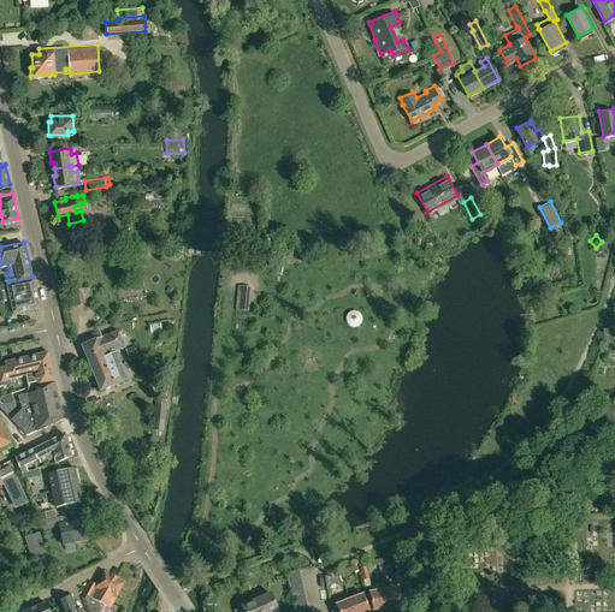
[(39,306),(33,277),(9,281),(6,281),(11,301),(13,312),(39,306)]
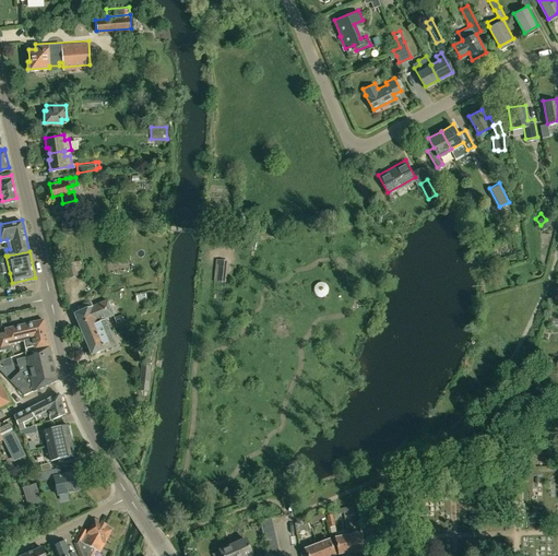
[(228,258),(215,257),(213,279),(226,280),(228,258)]
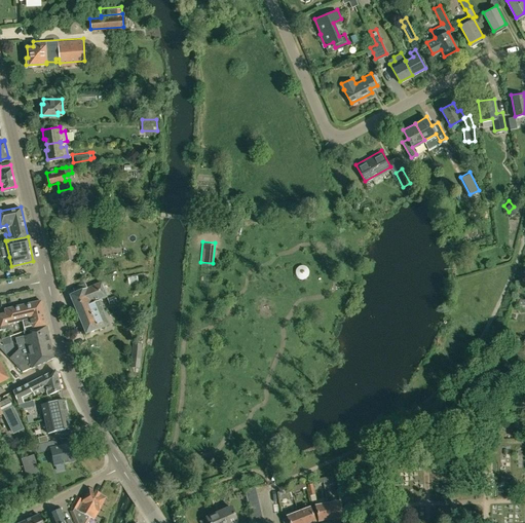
[(65,259),(71,257),(68,245),(62,247),(65,259)]
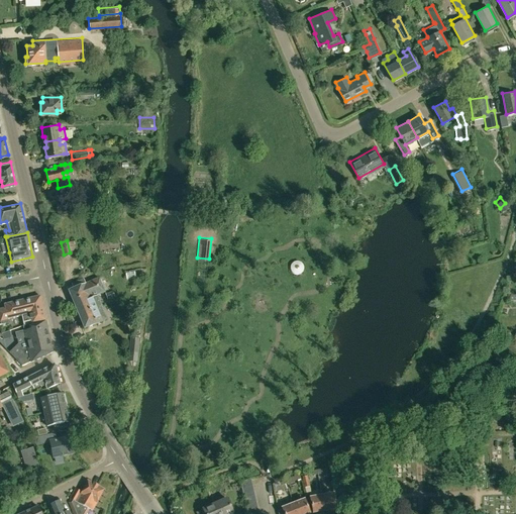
[(84,326),(106,317),(97,293),(104,290),(98,276),(85,281),(83,276),(71,281),(73,287),(69,289),(84,326)]
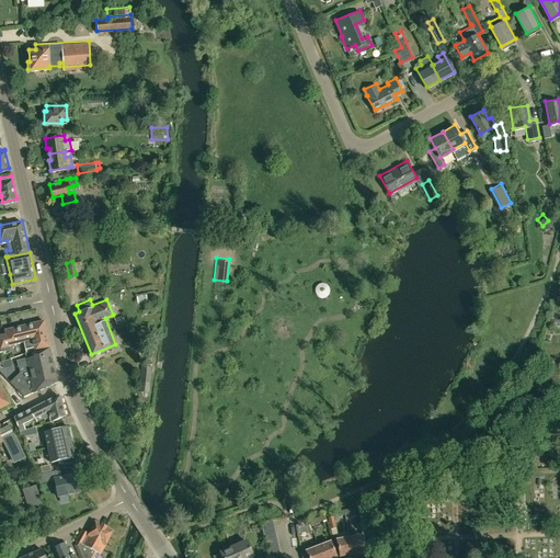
[(122,314),(114,316),(116,323),(124,320),(122,314)]
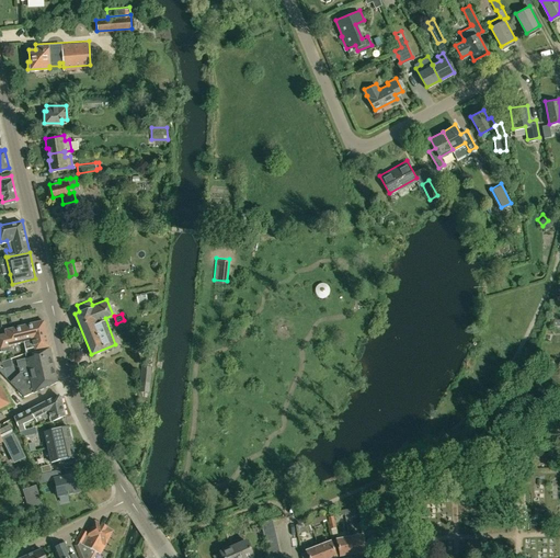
[(0,360),(24,351),(33,349),(49,345),(44,319),(4,328),(6,332),(0,333),(0,346),(2,354),(0,355),(0,360)]
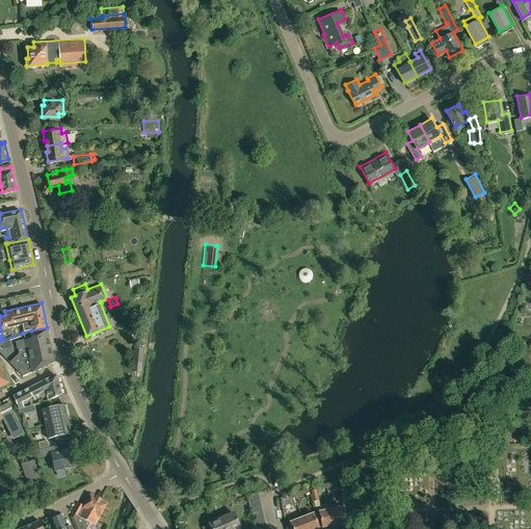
[(53,361),(47,327),(31,331),(23,333),(24,338),(16,340),(15,340),(16,346),(17,346),(18,351),(17,352),(12,348),(5,355),(4,356),(7,360),(22,374),(22,373),(31,370),(53,361)]
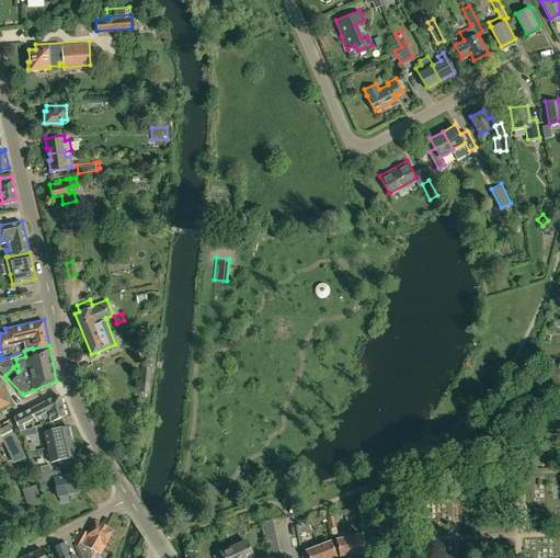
[(539,353),(539,365),(555,365),(555,355),(550,355),(550,353),(539,353)]
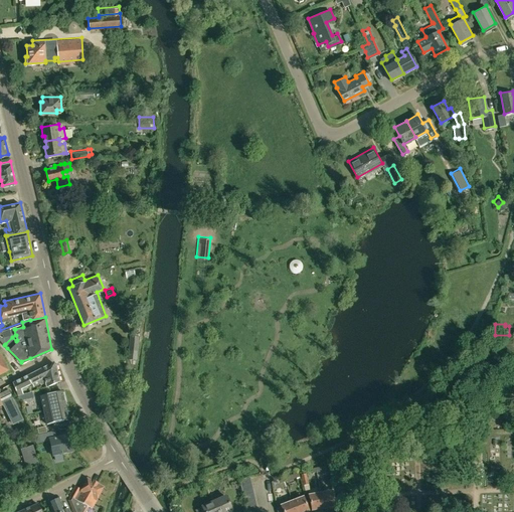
[(128,340),(126,357),(136,358),(137,341),(128,340)]
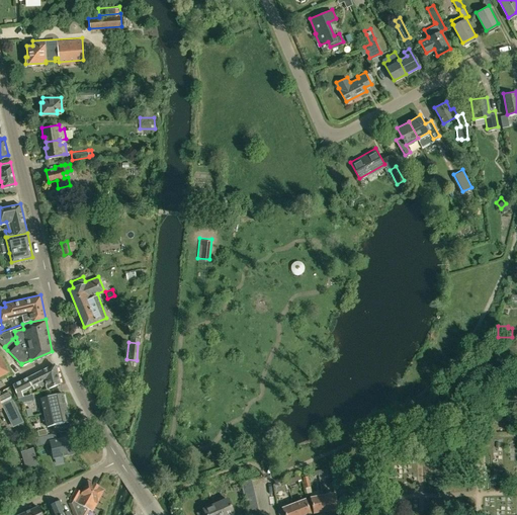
[(46,383),(47,387),(60,381),(55,364),(54,363),(26,376),(30,384),(38,380),(40,387),(46,383)]
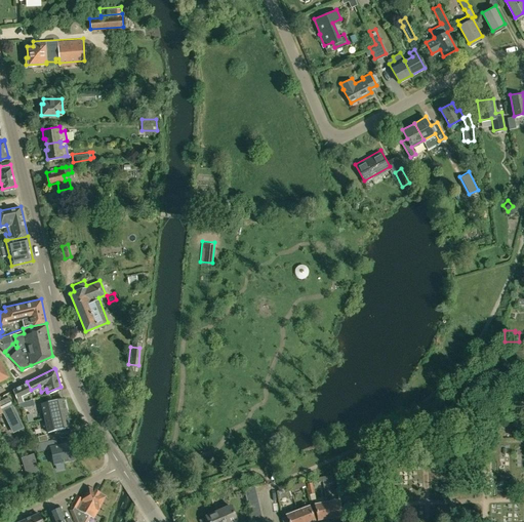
[(27,382),(12,389),(17,400),(23,399),(22,394),(31,390),(27,382)]
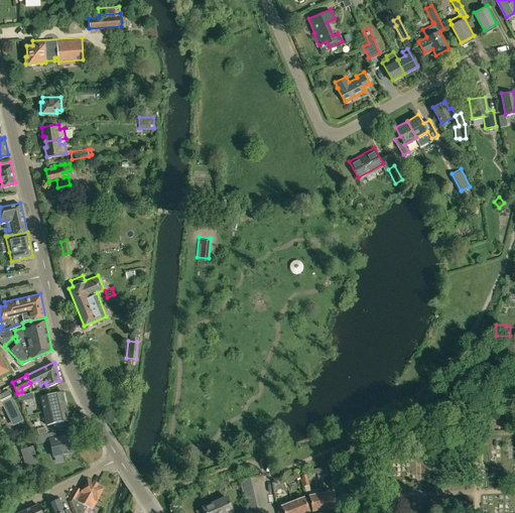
[(61,389),(41,395),(44,409),(66,403),(61,389)]
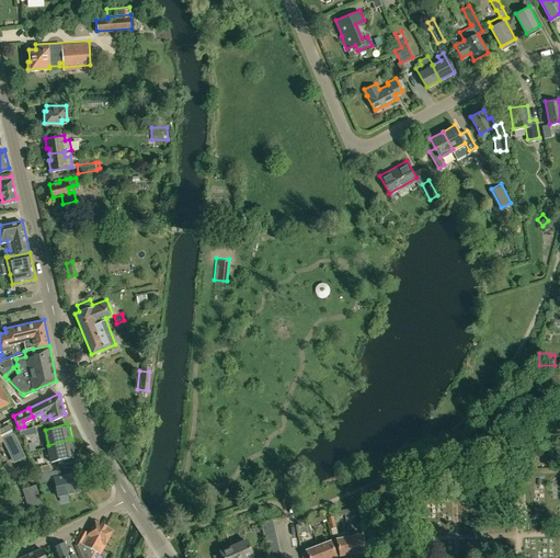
[(0,440),(9,435),(6,428),(0,430),(0,440)]
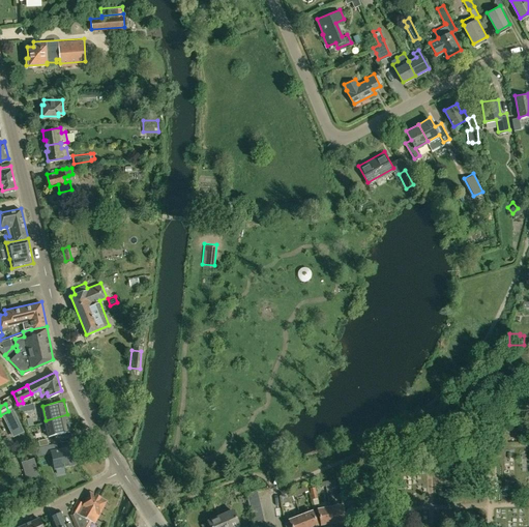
[(67,414),(46,420),(50,434),(71,428),(68,416),(67,414)]
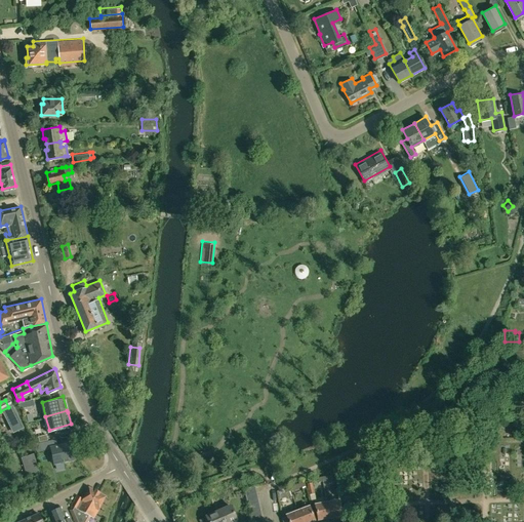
[(36,447),(46,445),(45,439),(35,442),(36,447)]
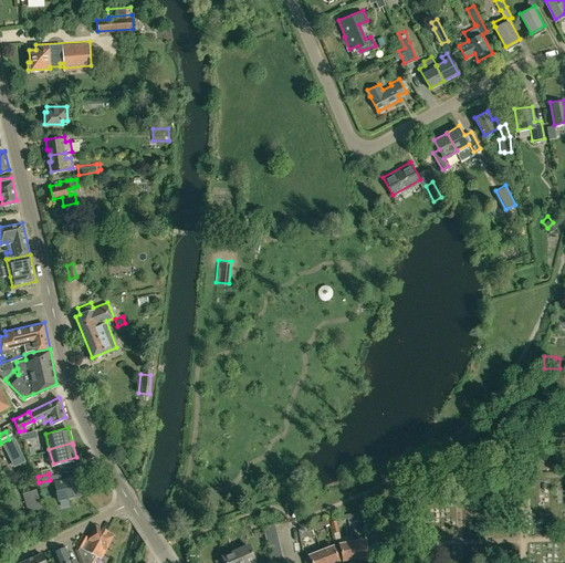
[(80,475),(56,481),(62,499),(85,492),(80,475)]
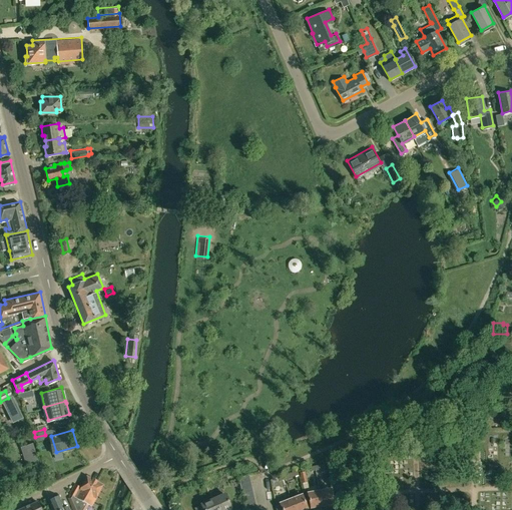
[(24,444),(30,463),(37,461),(31,442),(24,444)]
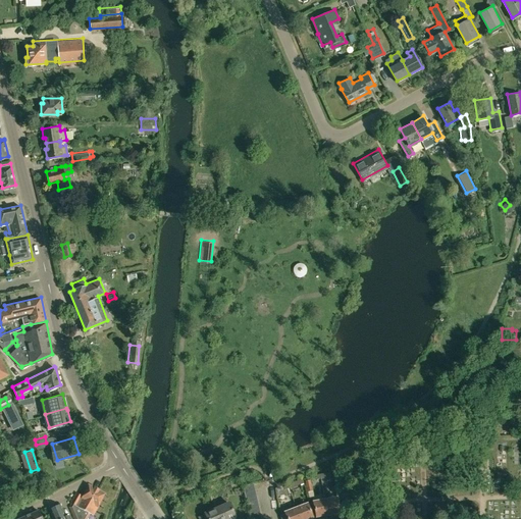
[(321,476),(324,476),(324,478),(331,476),(329,469),(320,472),(321,476)]
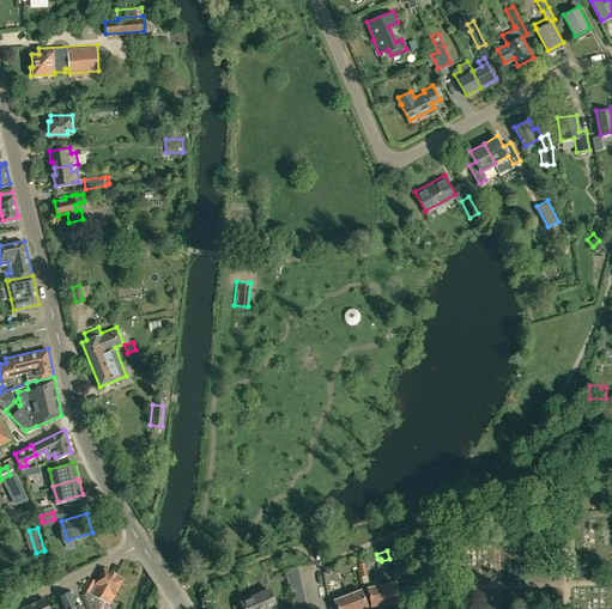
[(343,562),(335,565),(338,571),(343,568),(343,570),(356,565),(355,559),(343,564),(343,562)]
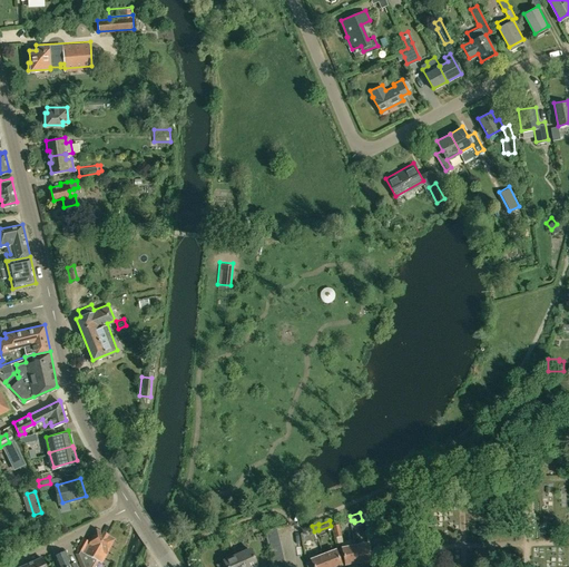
[(335,535),(337,543),(343,541),(342,534),(341,534),(339,522),(333,522),(335,535)]
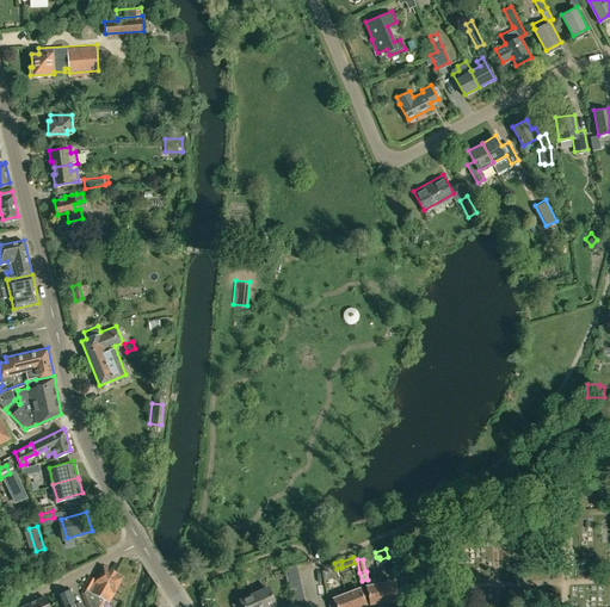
[(331,565),(332,570),(325,573),(327,577),(339,574),(337,569),(334,563),(331,565)]
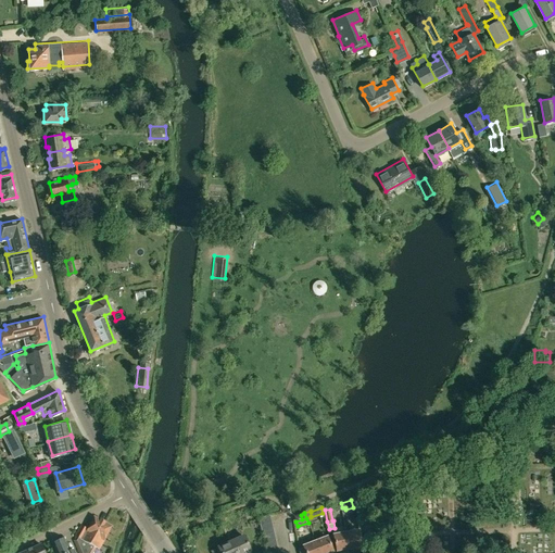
[(78,552),(90,552),(95,545),(99,548),(112,524),(93,514),(87,526),(76,548),(78,552)]
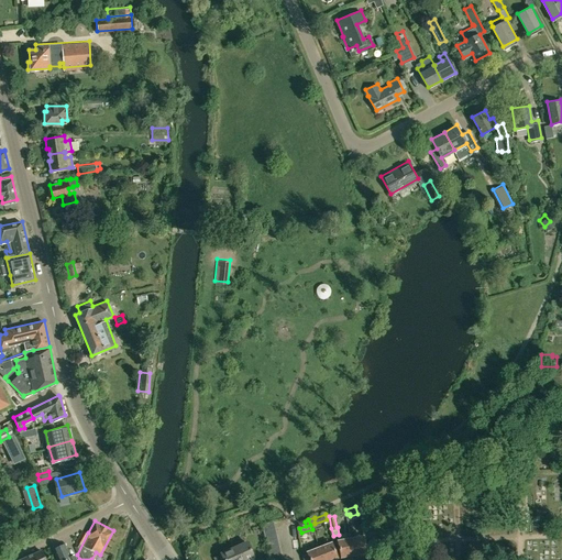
[(81,529),(76,540),(74,545),(77,555),(88,533),(81,529)]
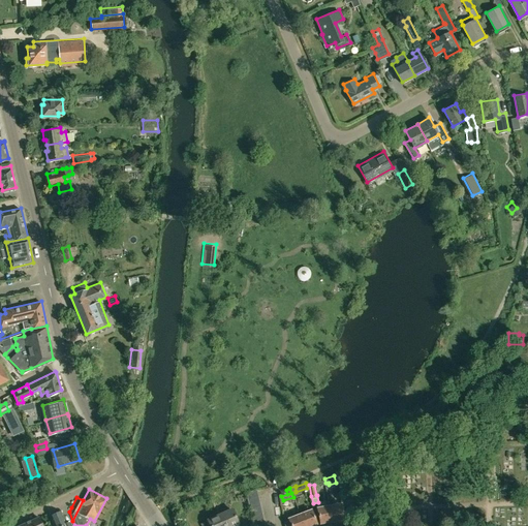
[(341,502),(330,504),(332,520),(344,518),(341,502)]
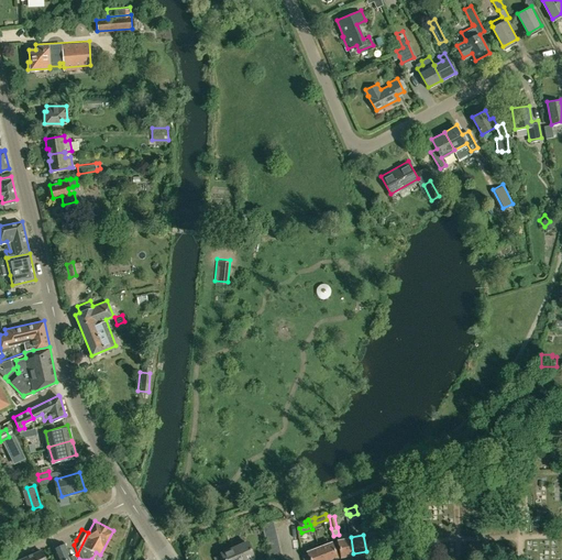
[(338,540),(341,556),(353,553),(351,537),(338,540)]
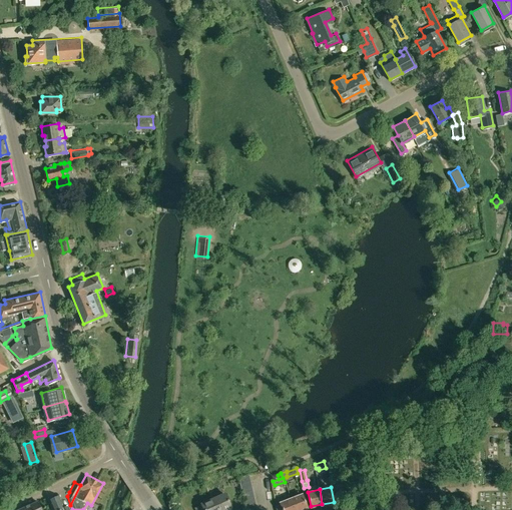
[(224,492),(213,497),(218,509),(224,509),(231,507),(224,492)]
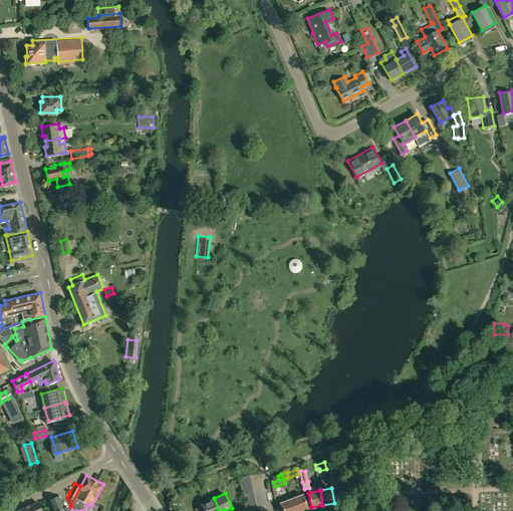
[(302,494),(291,499),(295,510),(299,510),(307,508),(302,494)]
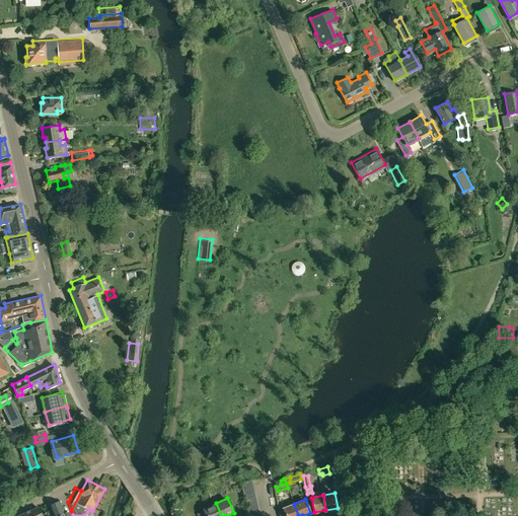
[(70,515),(68,510),(65,512),(60,500),(49,505),(54,515),(70,515)]
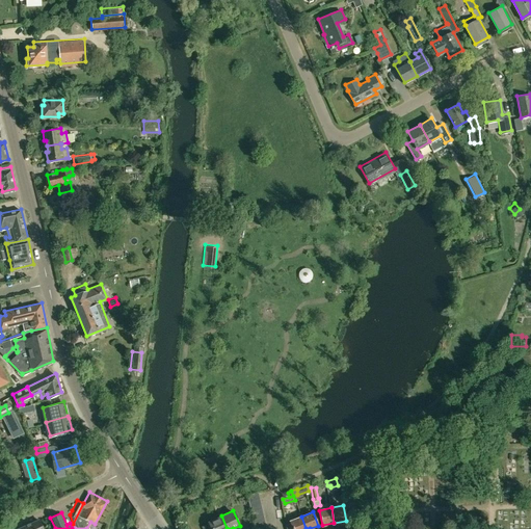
[(227,528),(221,516),(209,521),(211,527),(206,528),(227,528)]
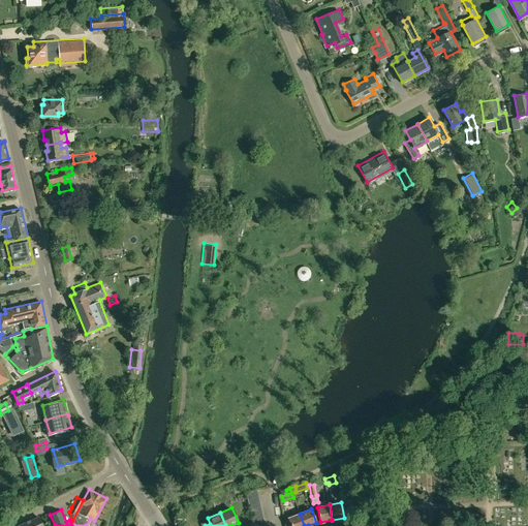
[(290,525),(304,525),(300,514),(288,518),(290,525)]
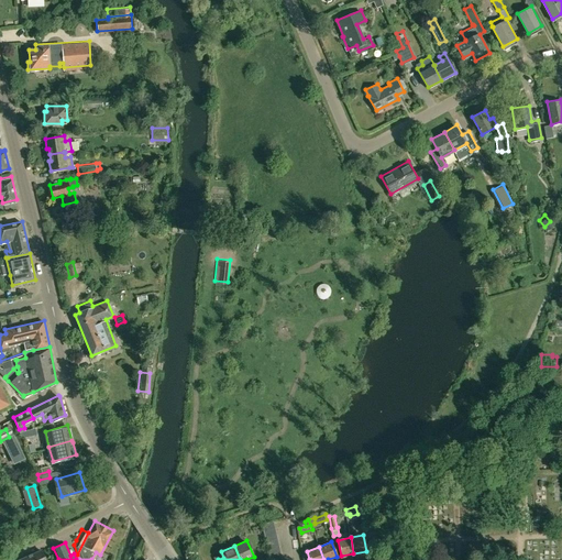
[(45,559),(41,549),(18,559),(45,559)]
